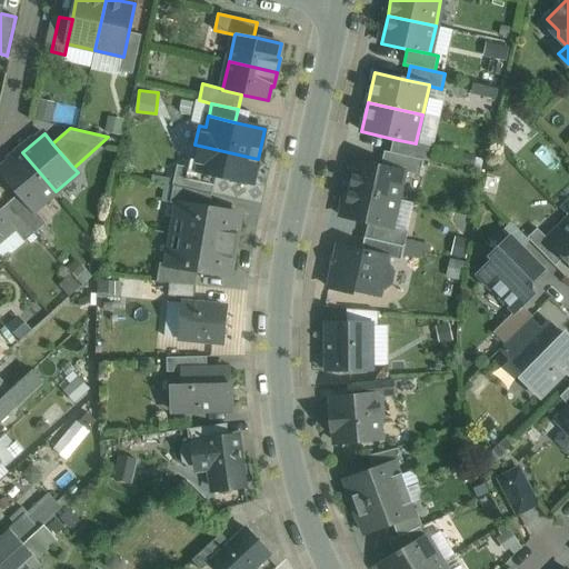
[(416,143),(393,139),(390,152),(423,160),(429,161),(432,146),(416,142),(416,143)]
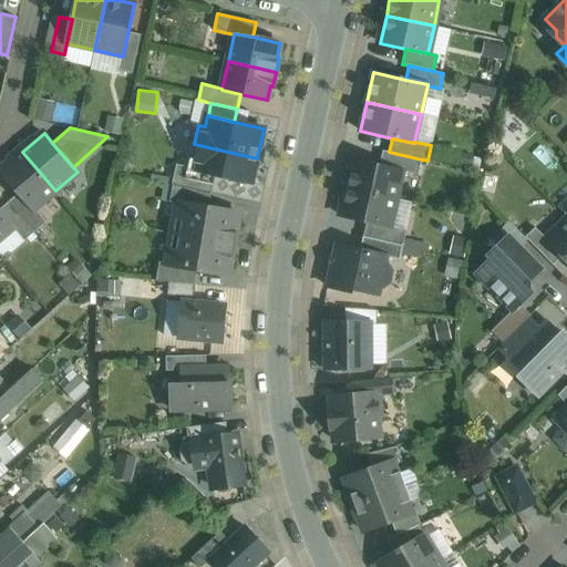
[(257,158),(194,144),(188,167),(188,168),(215,174),(251,183),(257,158)]
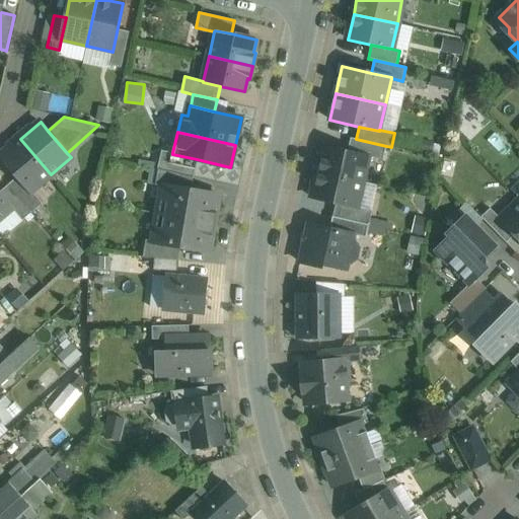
[(356,139),(351,138),(348,151),(367,156),(383,160),(386,146),(356,139)]
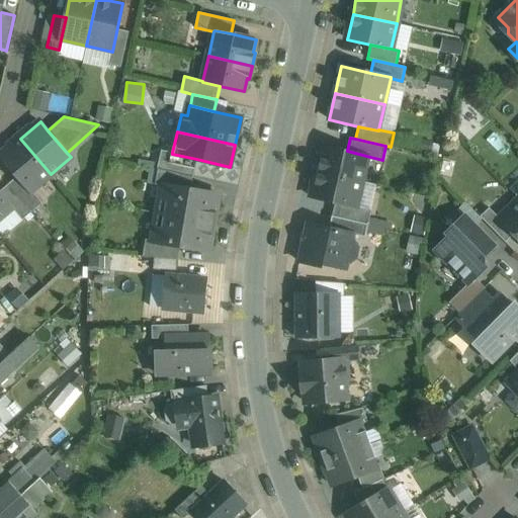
[(51,174),(20,139),(1,156),(18,176),(30,191),(31,190),(51,174)]
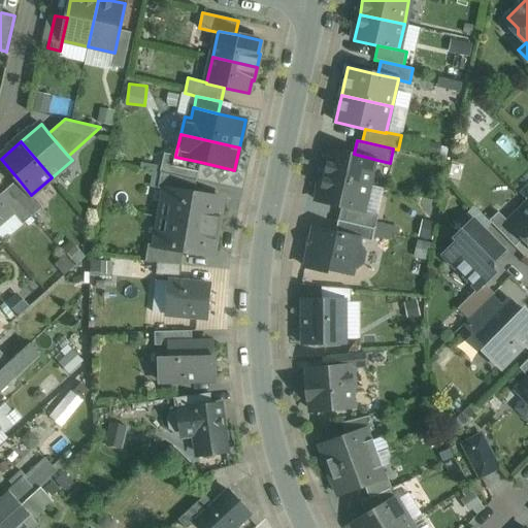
[(354,154),(329,149),(324,175),(368,185),(373,159),(354,154)]
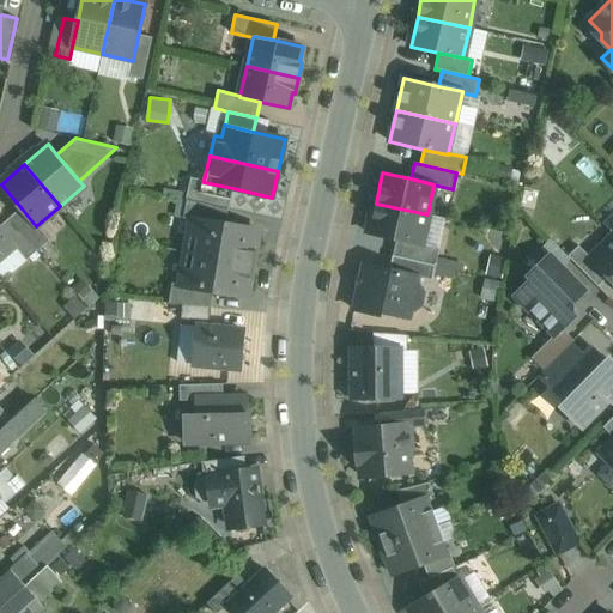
[(232,188),(204,182),(204,181),(190,177),(186,200),(187,200),(228,210),(232,188)]
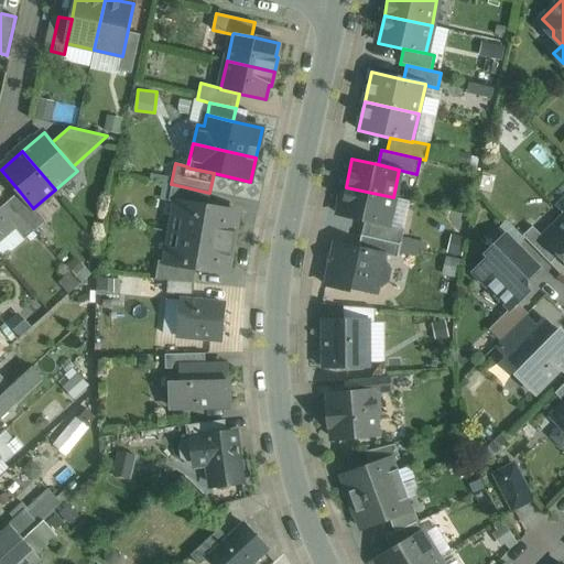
[(209,193),(172,184),(169,202),(176,203),(177,202),(207,207),(209,193)]
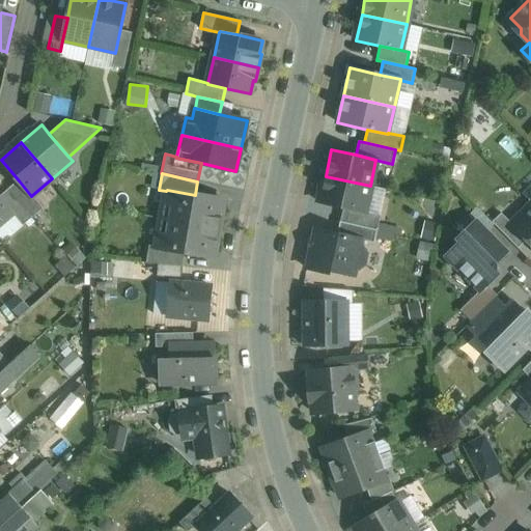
[(370,186),(326,176),(319,202),(343,207),(364,213),(364,212),(370,186)]
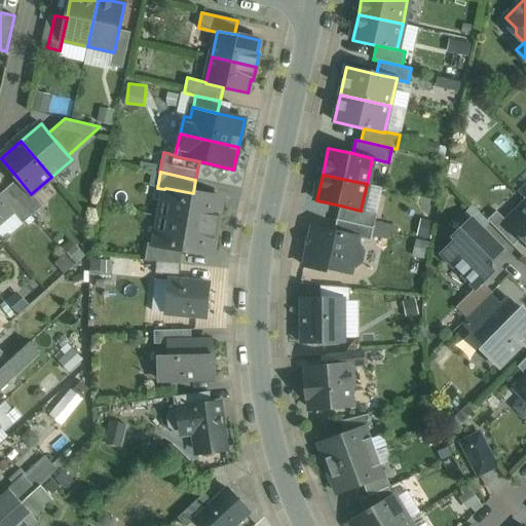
[(31,194),(19,179),(8,187),(33,215),(43,207),(32,193),(31,194)]
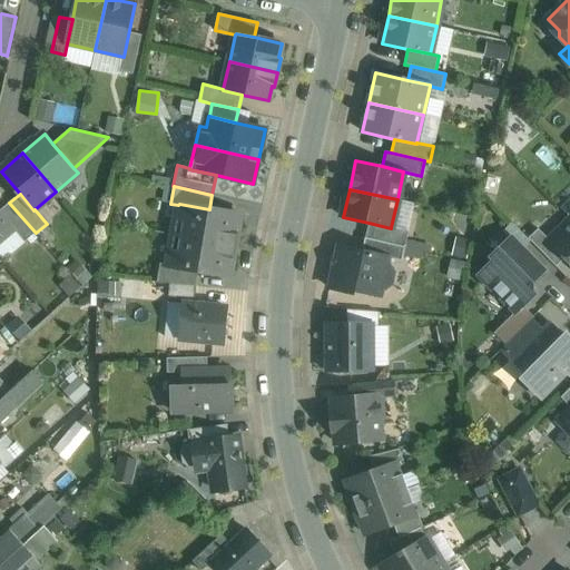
[(36,233),(9,203),(0,210),(0,212),(13,228),(12,228),(25,242),(36,233)]
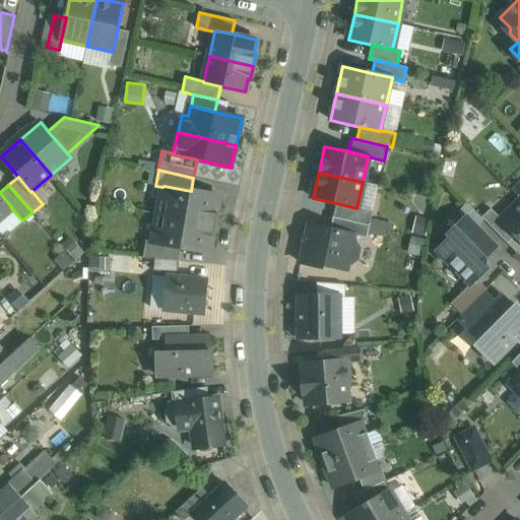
[(191,191),(164,186),(163,187),(158,214),(214,223),(219,196),(191,191)]
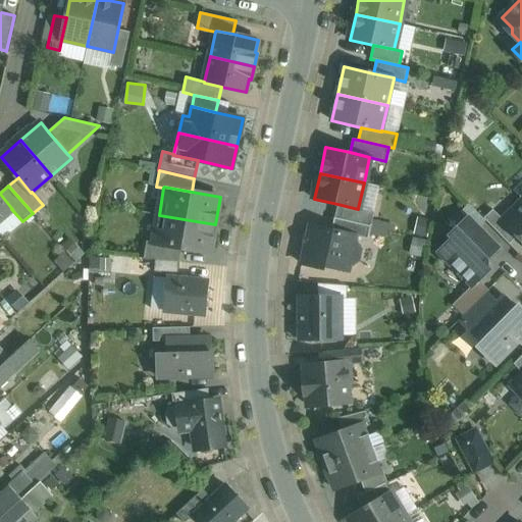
[(0,194),(0,218),(11,209),(12,209),(0,194)]
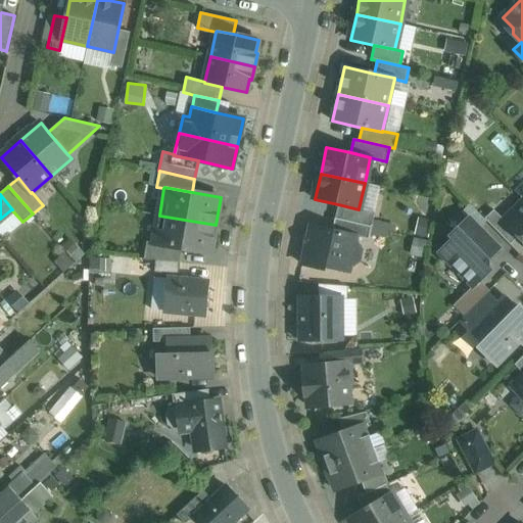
[(522,199),(512,210),(515,214),(506,222),(519,236),(522,239),(522,199)]
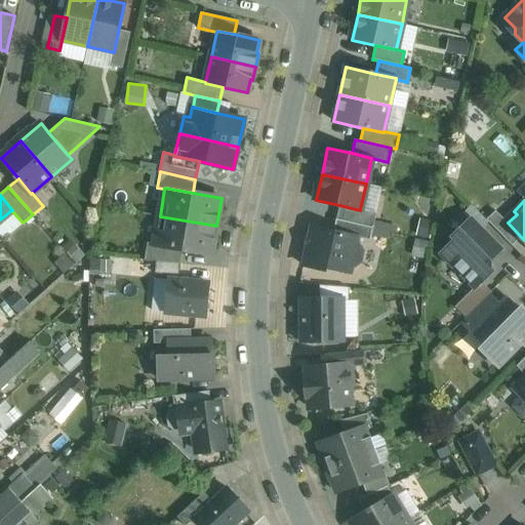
[(360,210),(339,205),(336,219),(373,228),(376,213),(360,209),(360,210)]
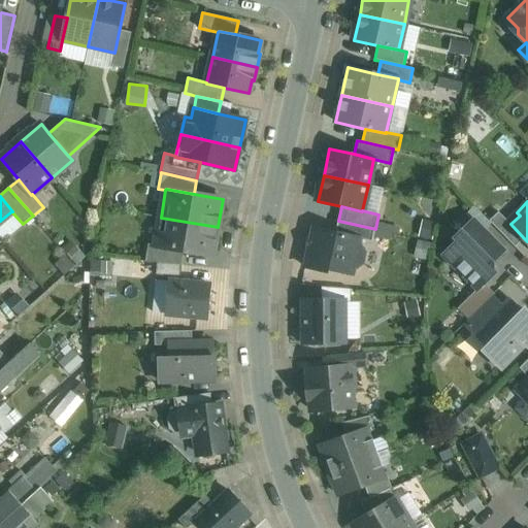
[(524,238),(510,224),(498,211),(490,221),(516,248),(524,238)]
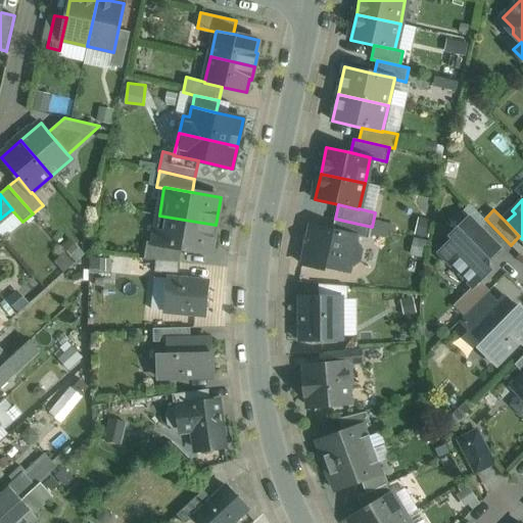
[(216,225),(159,216),(154,242),(154,243),(183,248),(210,253),(216,225)]
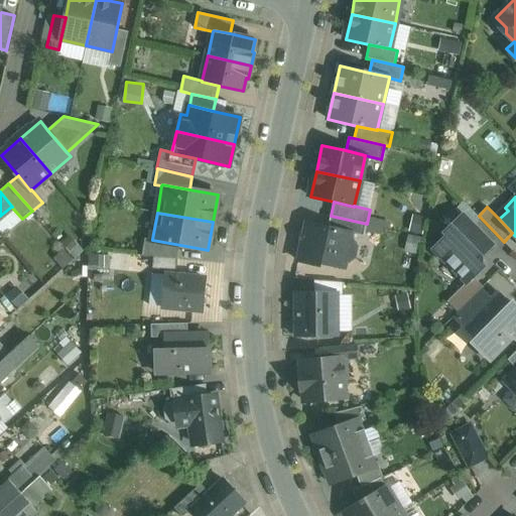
[(331,216),(328,227),(352,233),(352,234),(364,237),(367,224),(331,216)]
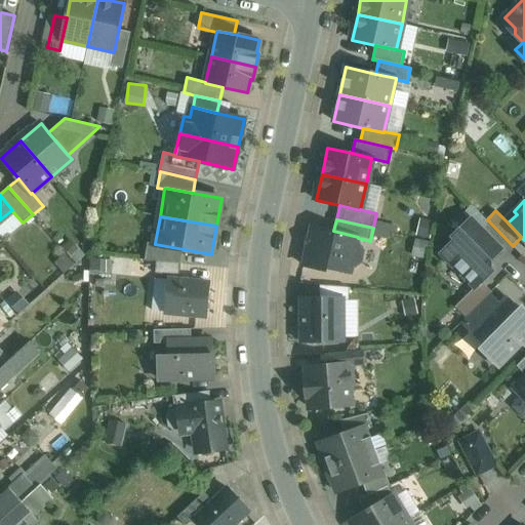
[(455,239),(489,275),(492,272),(490,269),(490,261),(500,251),(470,219),(452,236),(455,239)]
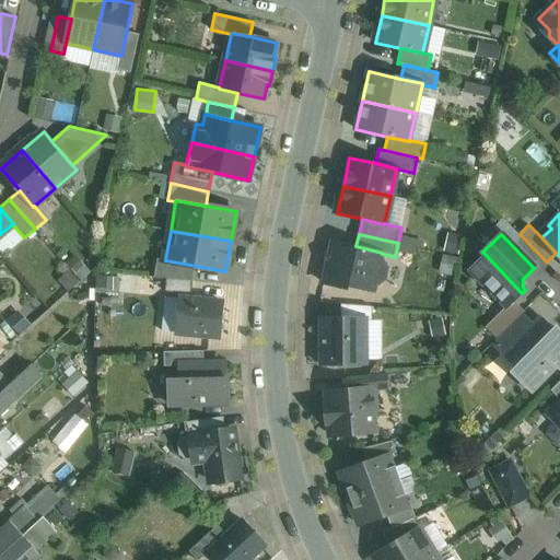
[(399,251),(420,253),(421,238),(401,236),(399,251)]
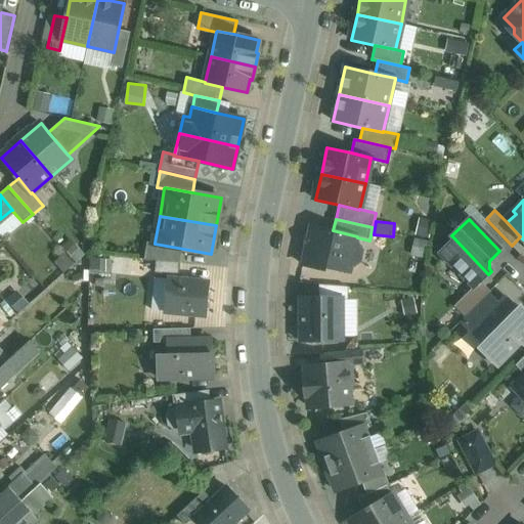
[(333,230),(311,226),(303,265),(323,269),(324,266),(350,272),(351,266),(353,266),(360,261),(362,251),(358,244),(356,243),(357,237),(357,236),(333,230)]
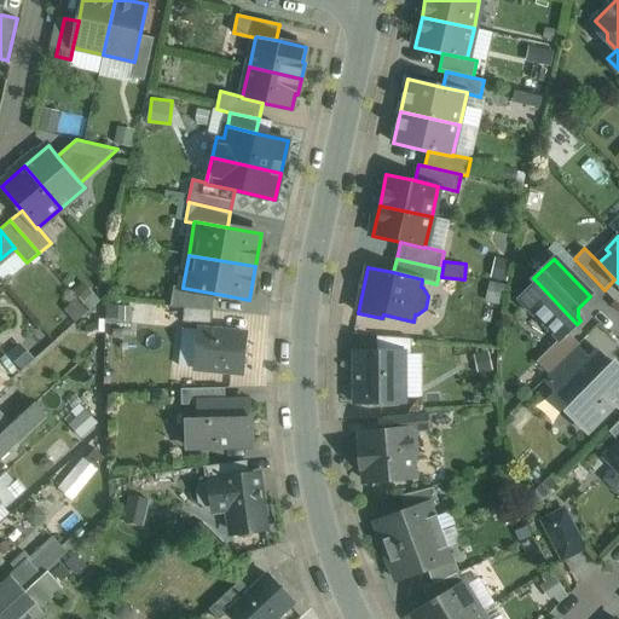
[(577,324),(537,282),(521,298),(560,339),(561,340),(568,333),(577,324)]
